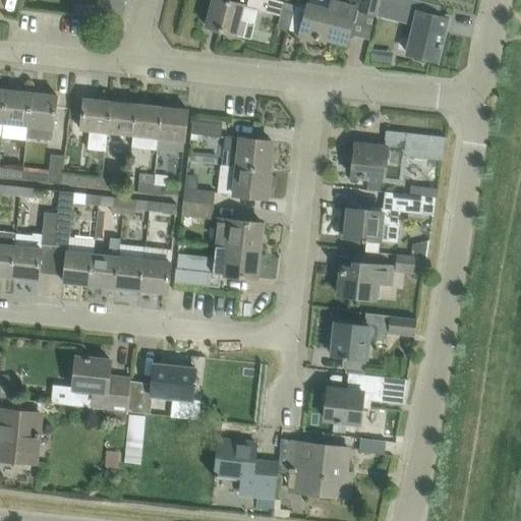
[(281,16),(284,2),(274,0),(248,0),(247,7),(243,6),(243,5),(225,0),(213,0),(207,26),(236,35),(240,19),(255,23),(258,11),(281,16)]
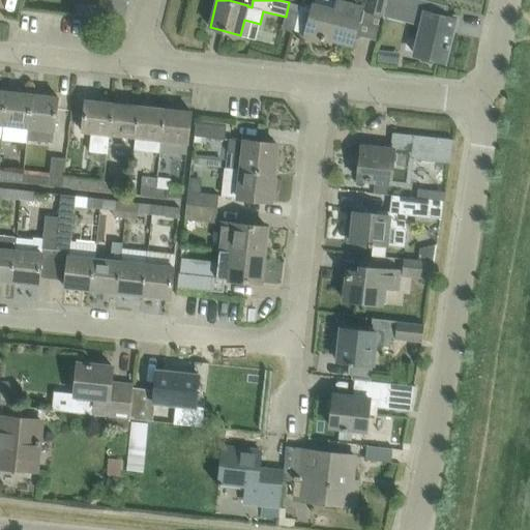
[(301,6),(294,32),(306,35),(306,36),(324,41),(325,37),(351,45),(356,24),(360,8),(339,2),(329,0),(316,0),(314,9),(301,6)]
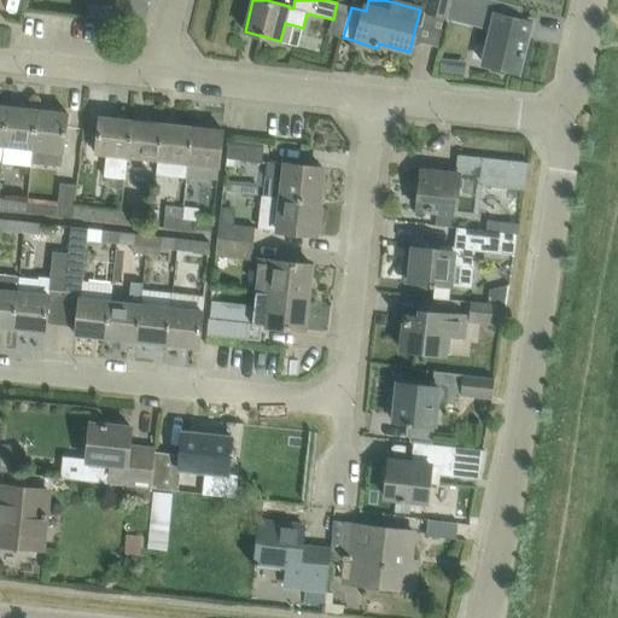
[(427,0),(425,12),(448,18),(452,5),(453,0),(427,0)]
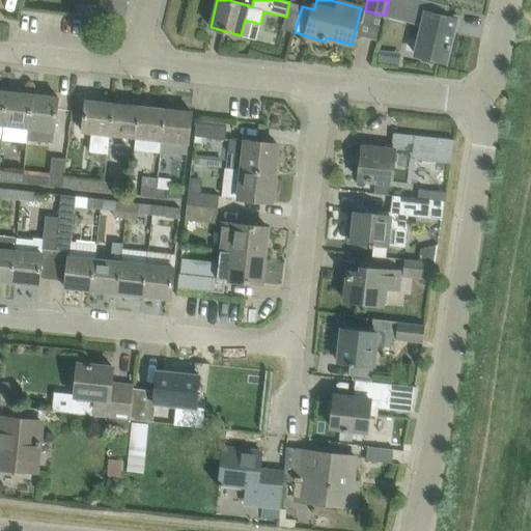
[(389,0),(388,4),(425,14),(416,55),(423,57),(423,60),(432,63),(434,59),(446,62),(456,20),(444,18),(447,6),(424,0),(389,0)]
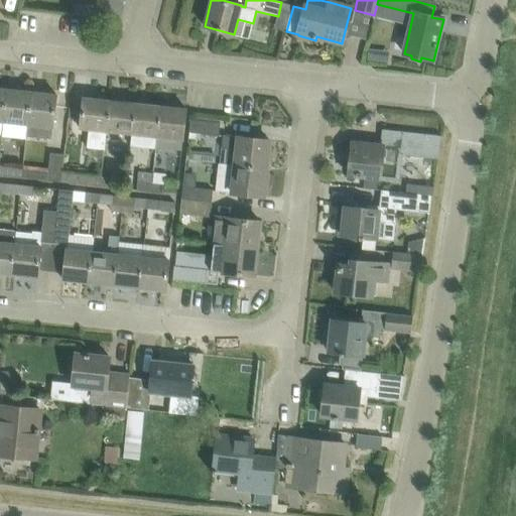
[(75,4),(72,16),(92,18),(93,19),(95,9),(96,7),(75,4)]
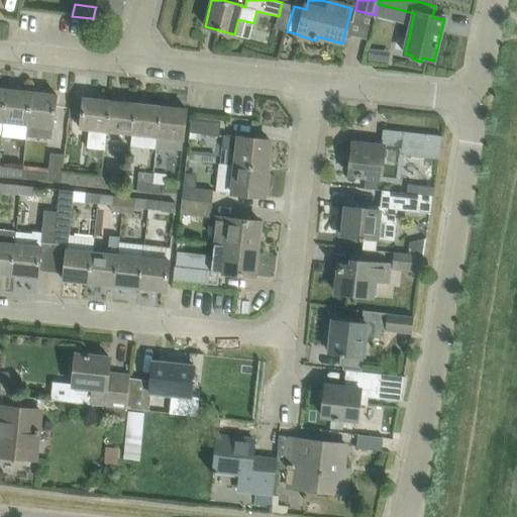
[(371,63),(391,65),(392,54),(372,52),(371,63)]
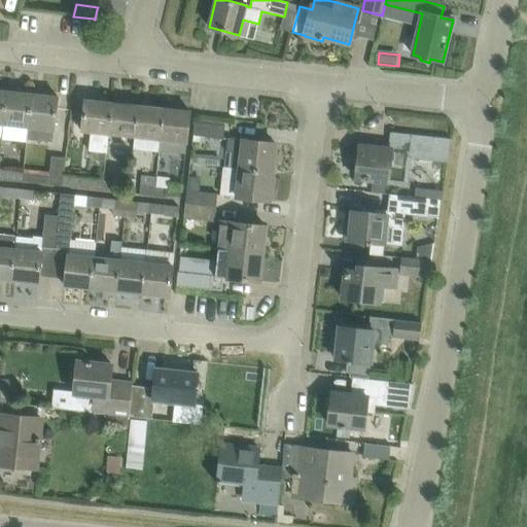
[(6,92),(3,125),(29,128),(32,94),(6,92)]
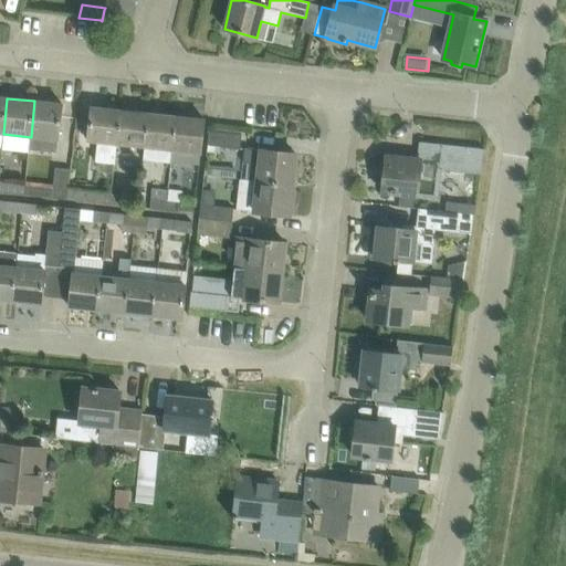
[(34,101),(31,137),(59,140),(62,104),(34,101)]
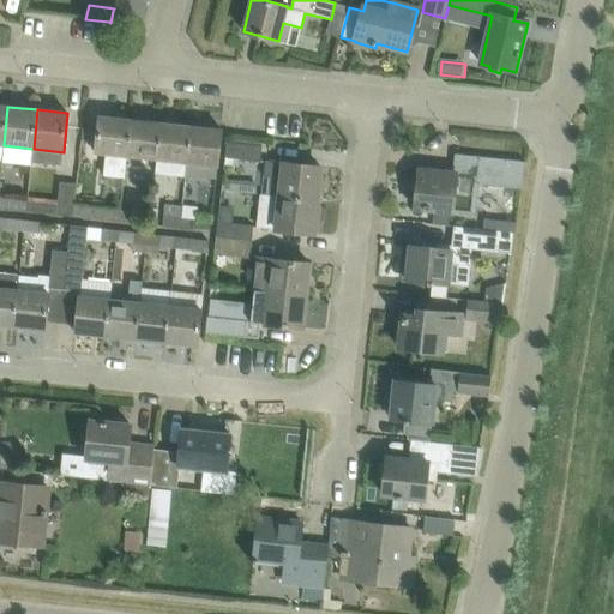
[(127,156),(131,119),(100,116),(96,154),(107,154),(104,176),(125,179),(127,156)]
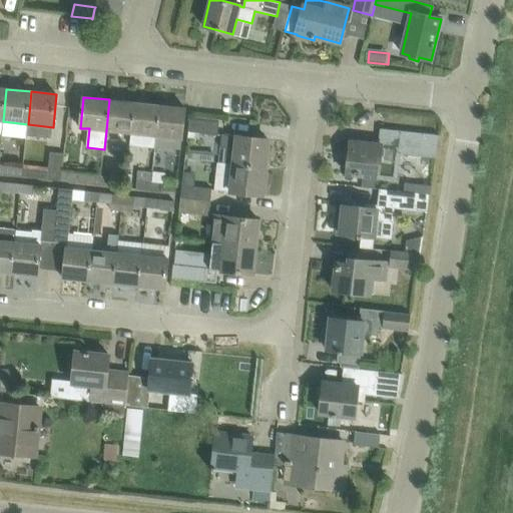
[(131,133),(134,102),(109,99),(106,130),(131,133)]
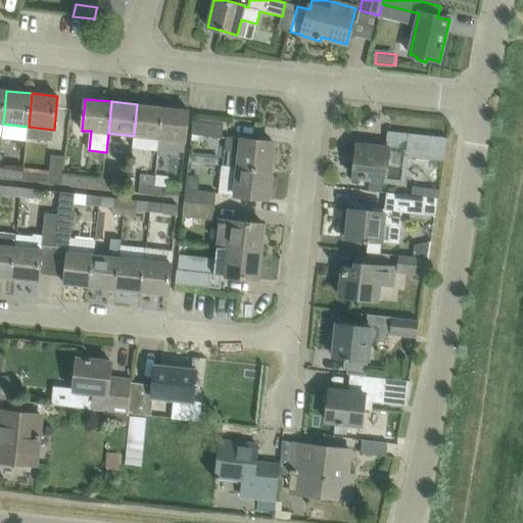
[(162,107),(137,104),(134,136),(159,139),(162,107)]
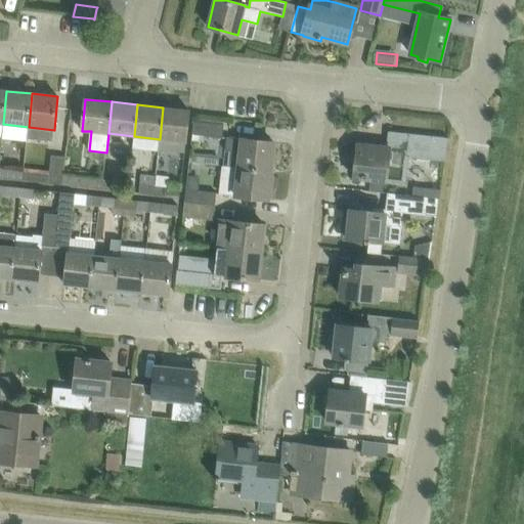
[(163,107),(160,139),(185,141),(189,111),(163,107)]
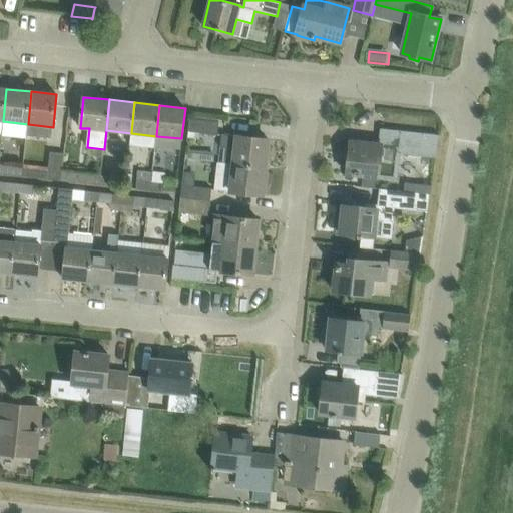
[(189,119),(188,131),(217,135),(219,122),(189,119)]
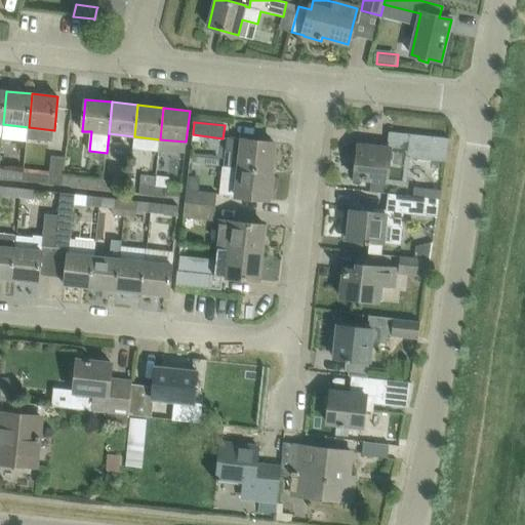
[(358,145),(354,177),(387,182),(405,184),(409,157),(446,162),(449,138),(412,133),(410,151),(358,145)]
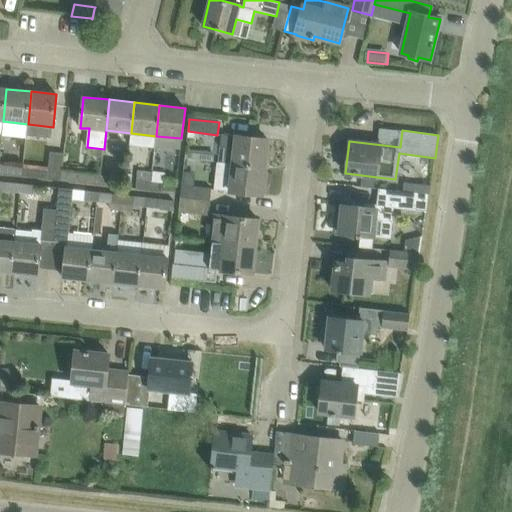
[(229,153),(228,167),(238,168),(269,172),(272,144),(226,139),(224,152),(229,153)]
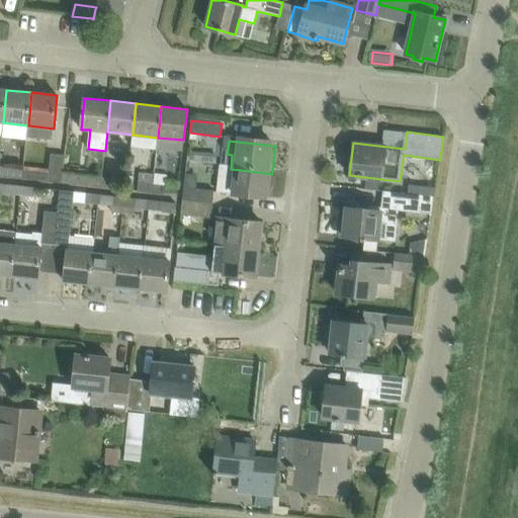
[(23,170),(22,179),(61,183),(62,174),(64,156),(51,154),(49,172),(23,170)]
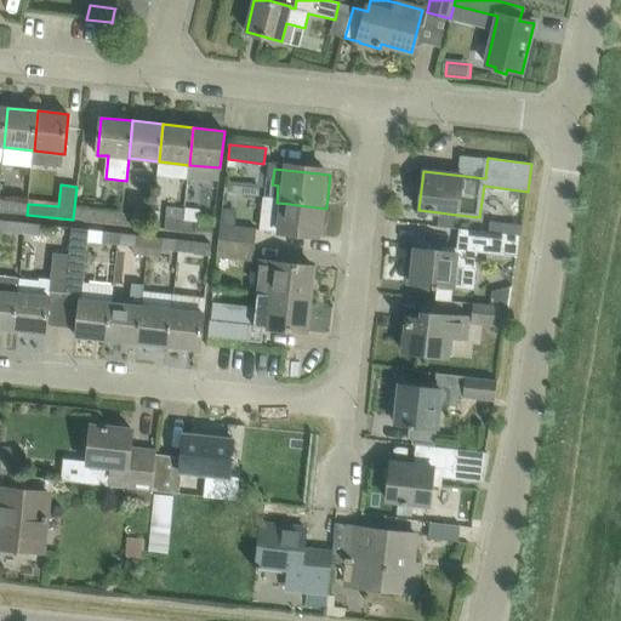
[(0,200),(0,211),(27,215),(28,204),(0,200)]
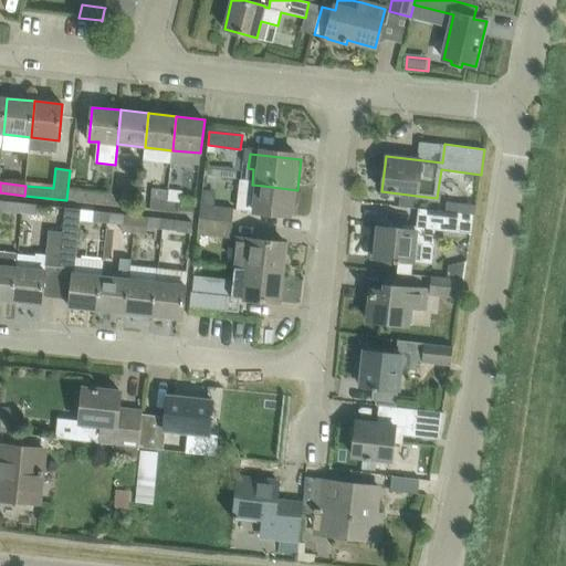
[(150,209),(165,211),(166,201),(168,185),(153,182),(150,209)]
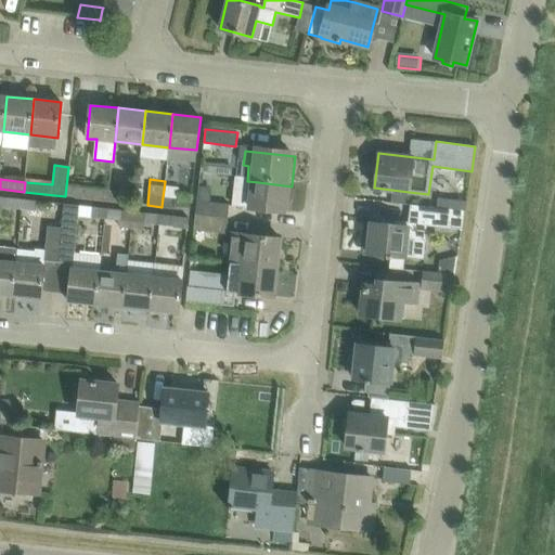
[(242,180),(240,196),(237,211),(287,217),(292,186),(258,182),(247,181),(242,180)]
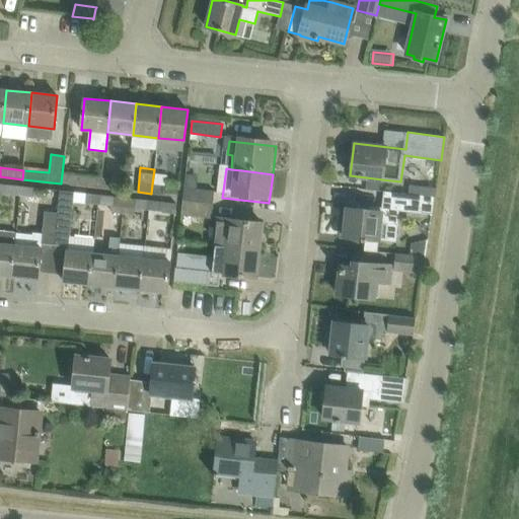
[(62,174),(61,183),(101,188),(102,178),(62,174)]
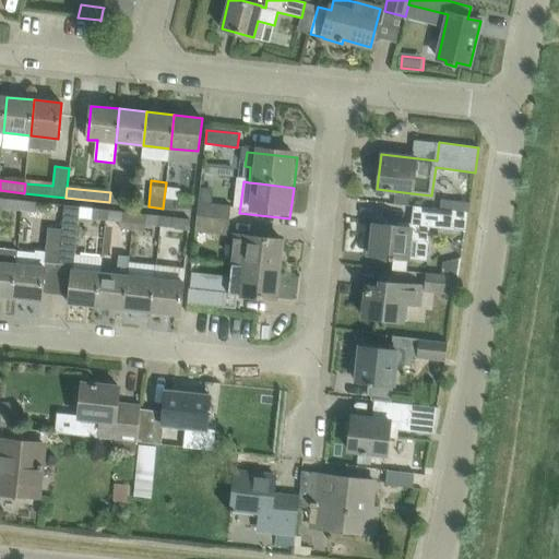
[(230,205),(212,203),(213,189),(201,188),(200,202),(199,202),(197,216),(229,219),(230,205)]
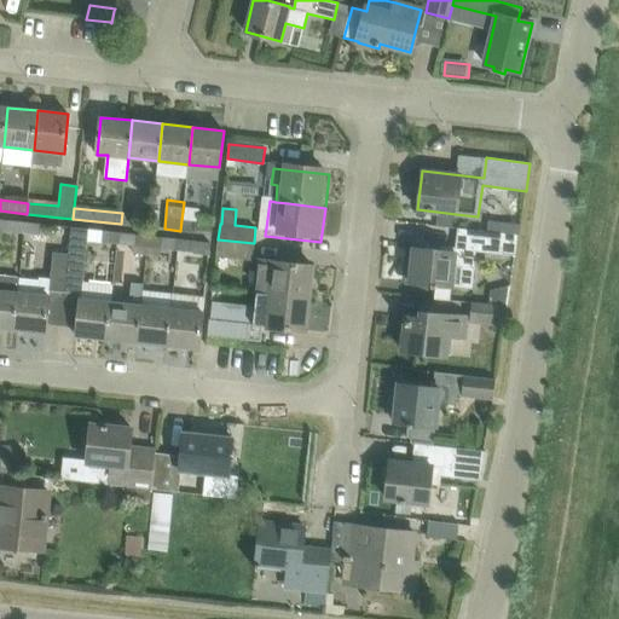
[(122,213),(121,224),(137,226),(138,215),(122,213)]
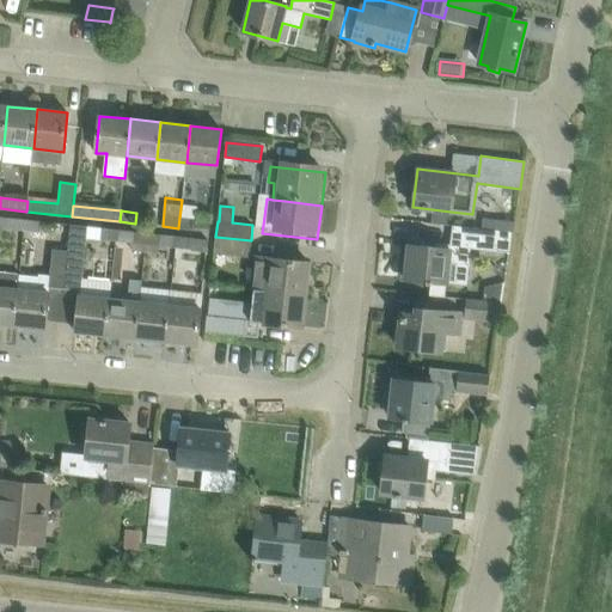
[(197,219),(196,227),(210,230),(212,215),(197,214),(197,219)]
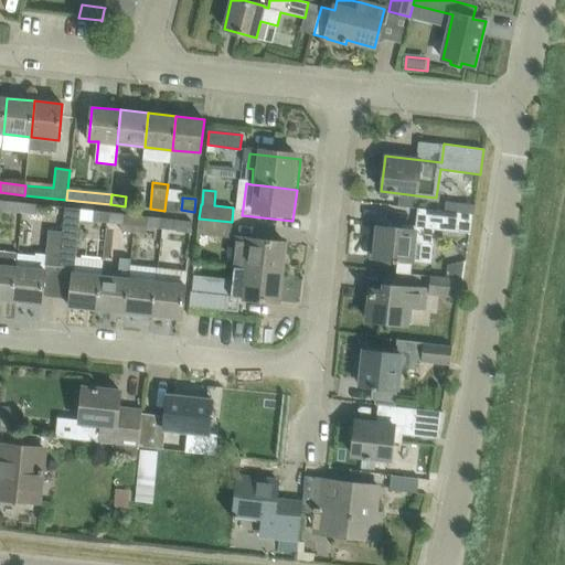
[(0,200),(0,219),(4,220),(6,212),(22,214),(23,203),(0,200)]
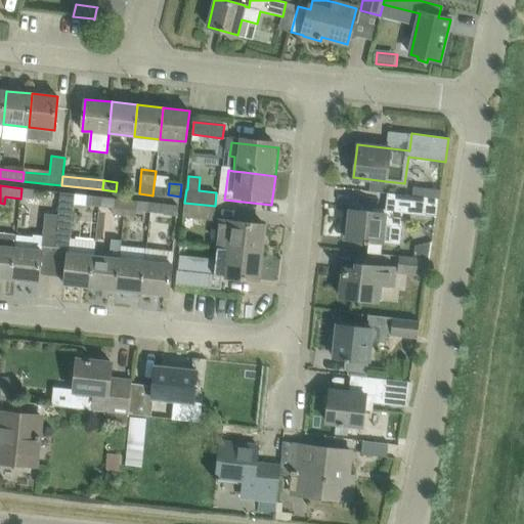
[(154,186),(153,195),(168,198),(168,194),(169,187),(161,186),(154,186)]
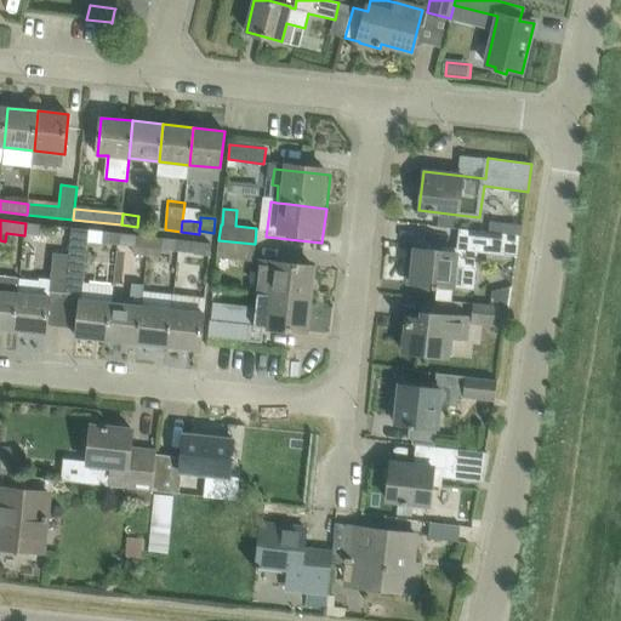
[(490,221),(489,233),(519,235),(520,224),(507,223),(490,221)]
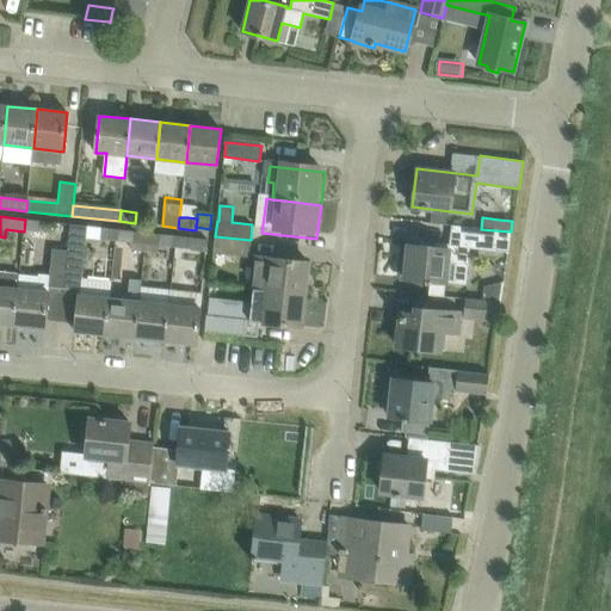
[(25,220),(24,232),(41,233),(42,222),(25,220)]
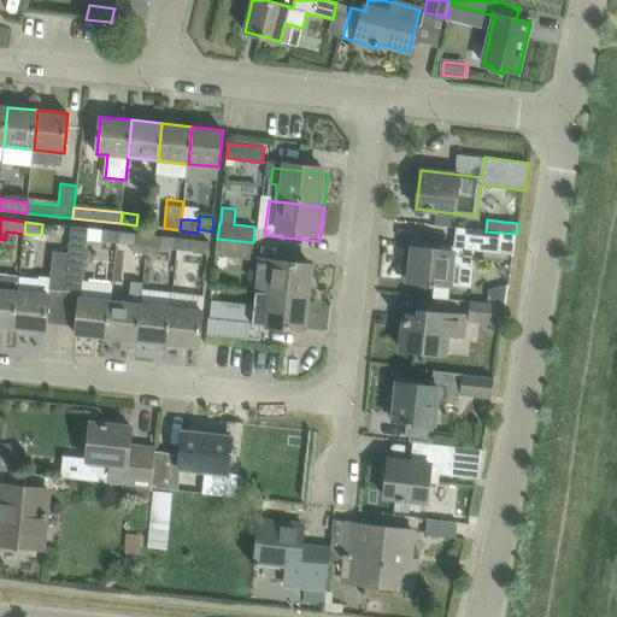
[(86,245),(88,229),(72,228),(70,254),(66,292),(81,293),(82,280),(86,245)]
